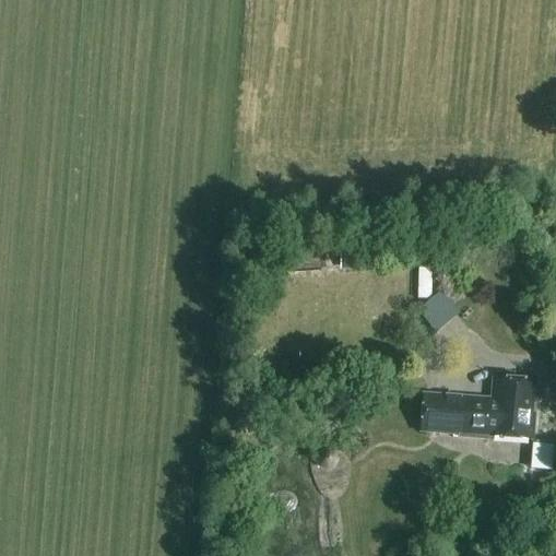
[(335,268),(362,267),(361,248),(334,249),(335,268)]
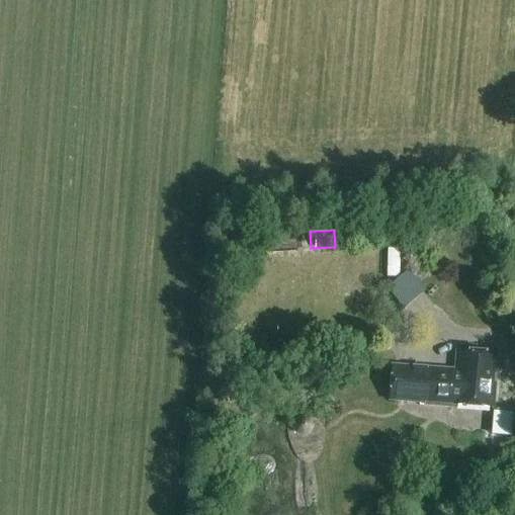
[(406,304),(426,284),(407,265),(387,284),(406,304)]
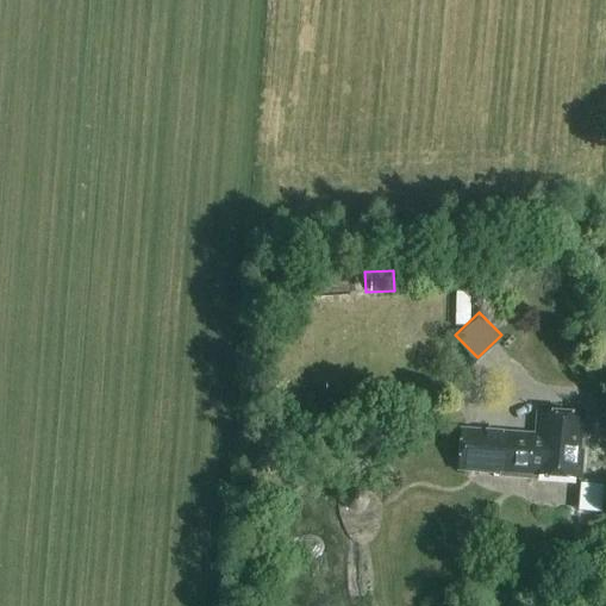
[(528,474),(576,478),(581,416),(533,412),(532,433),(457,428),(455,468),(497,472),(497,474),(528,476),(528,474)]
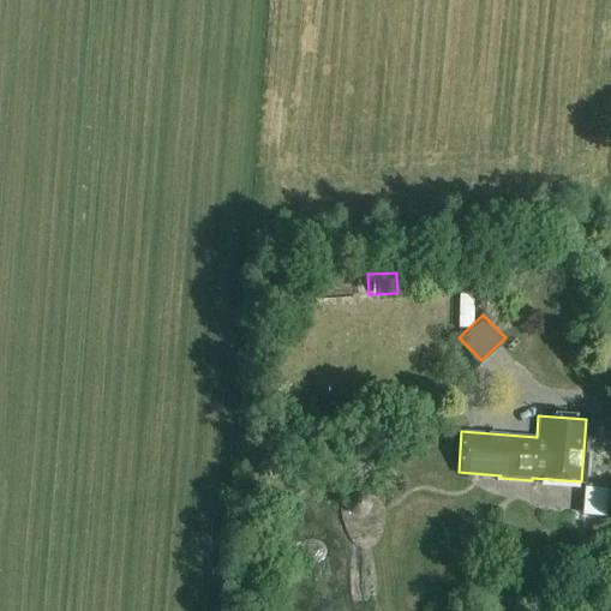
[(585,480),(583,510),(607,511),(609,481),(585,480)]
